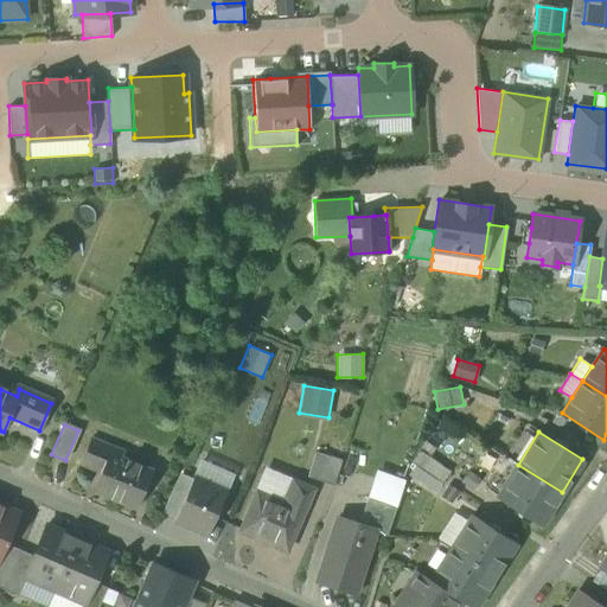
[(80,461),(100,470),(108,451),(109,452),(112,447),(90,438),(80,461)]
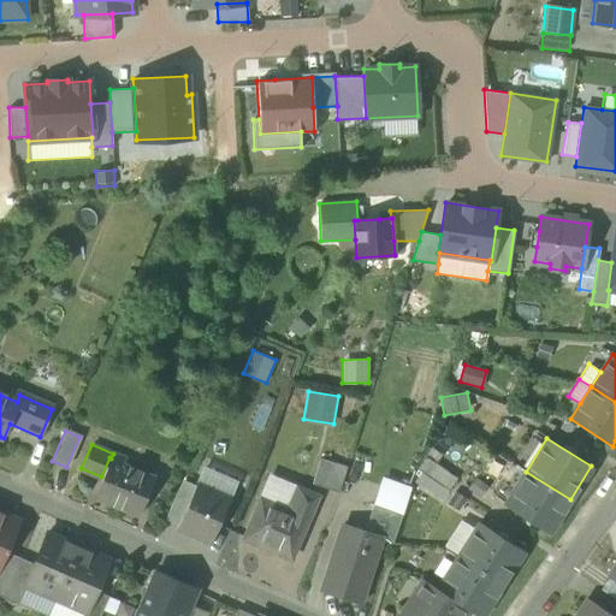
[(449,490),(457,477),(425,456),(416,469),(421,473),(449,490)]
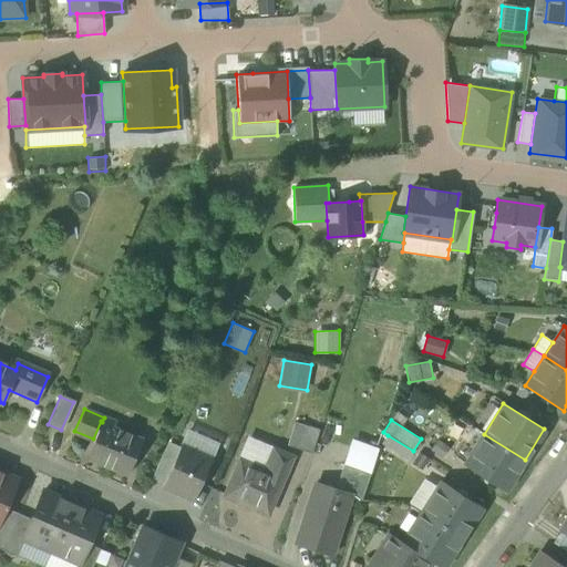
[(86,456),(129,474),(143,439),(102,422),(101,421),(93,439),(86,456)]
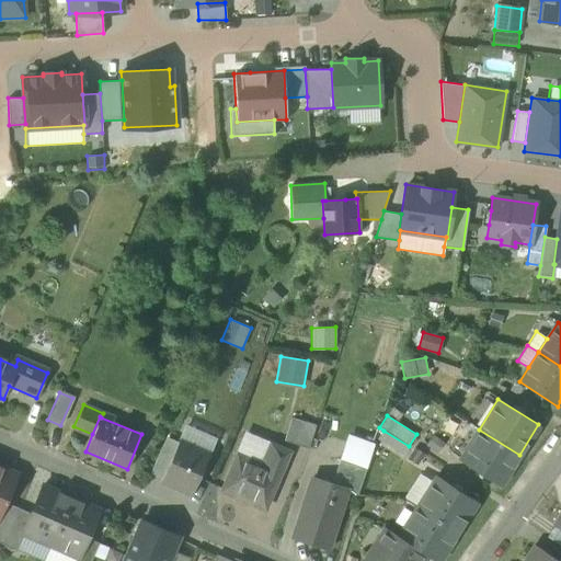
[(284,441),(308,448),(316,426),(290,419),(284,441)]
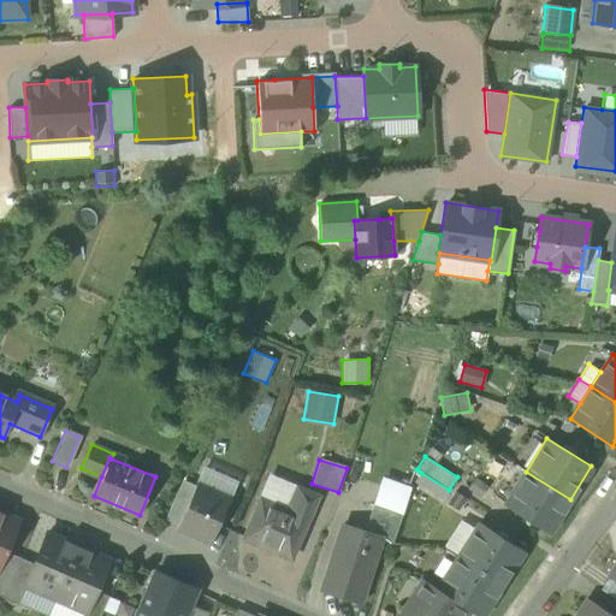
[(196,481),(229,496),(232,497),(240,480),(203,465),(196,481)]
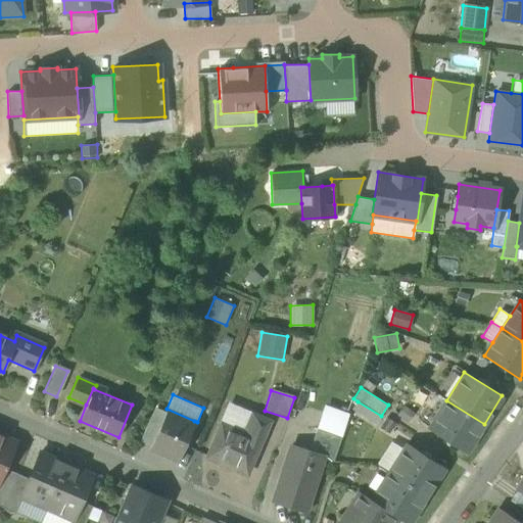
[(466,453),(484,424),(446,400),(428,429),(466,453)]
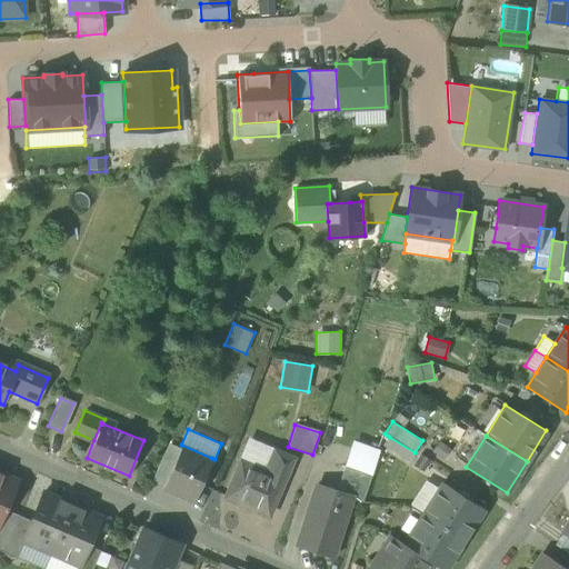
[(408,461),(415,452),(389,437),(383,446),(408,461)]
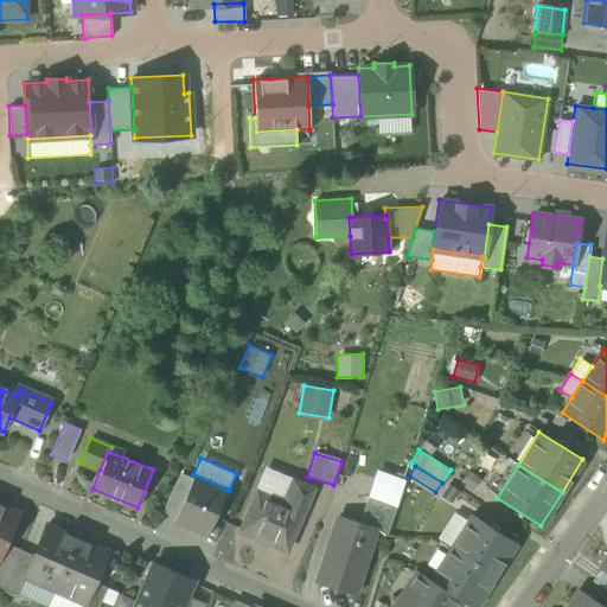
[(365,497),(396,508),(406,479),(374,470),(365,497)]
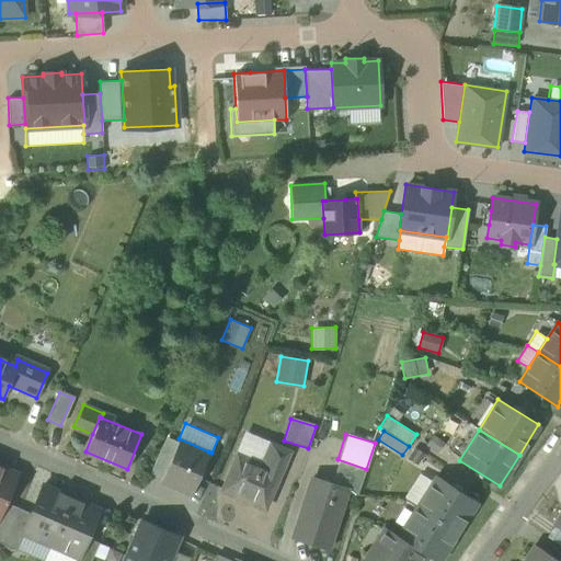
[(161,479),(192,492),(208,451),(179,438),(175,444),(162,477),(161,479)]
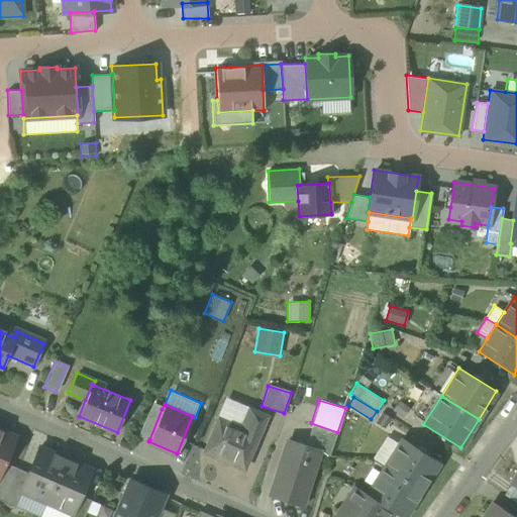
[(226,404),(219,420),(238,428),(245,412),(226,404)]
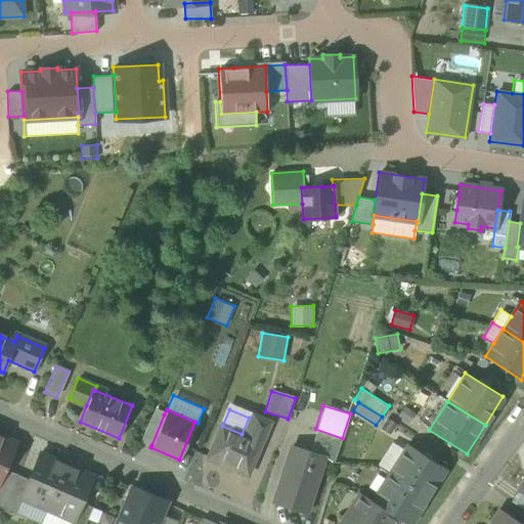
[(141,441),(151,445),(164,415),(155,410),(141,441)]
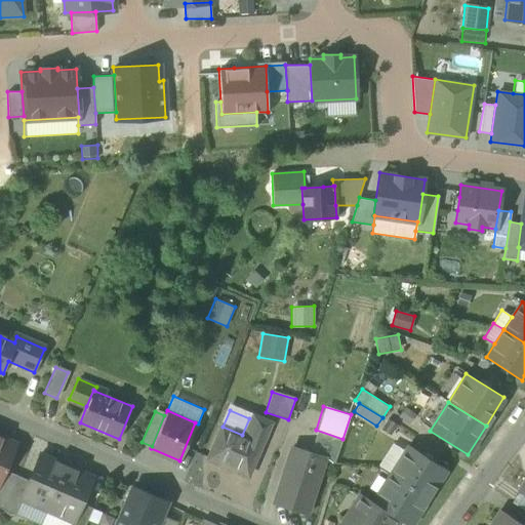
[(249,418),(242,435),(260,442),(269,422),(250,415),(249,418)]
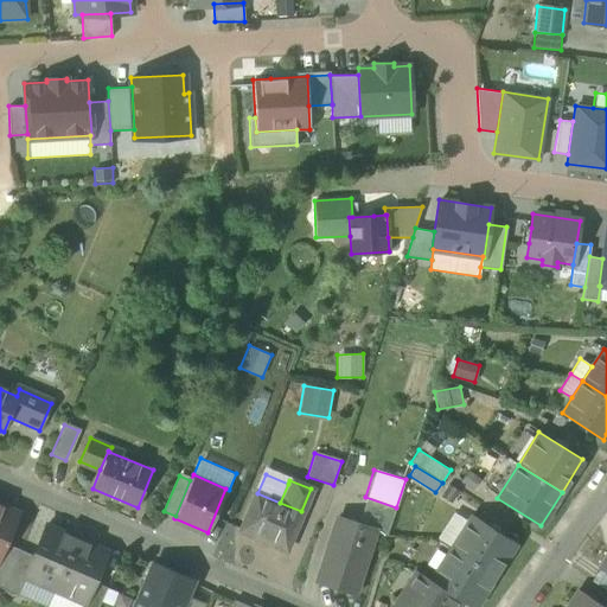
[(286,548),(301,511),(280,503),(257,493),(256,492),(241,529),(286,548)]
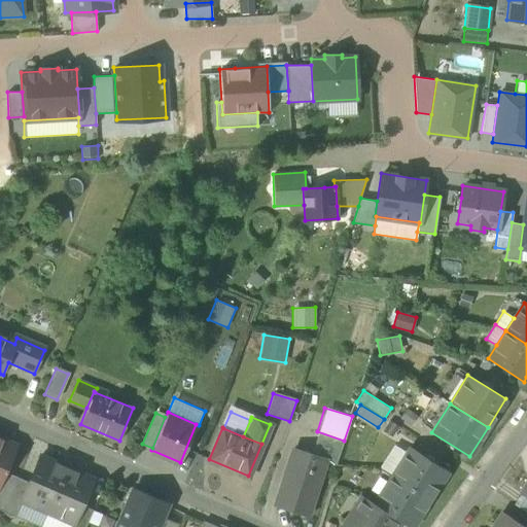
[(324,458),(337,462),(344,441),(317,431),(310,454),(324,458)]
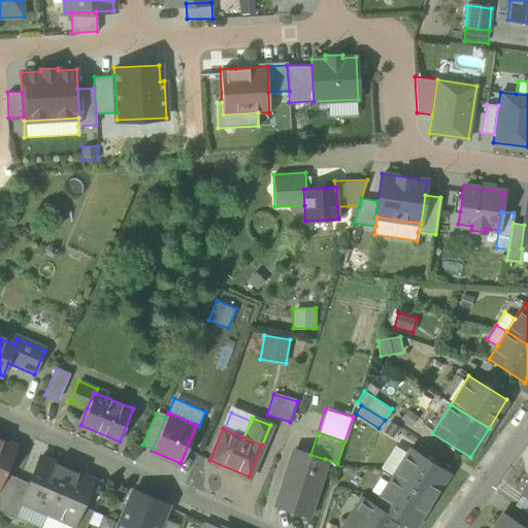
[(0,438),(0,483),(4,472),(17,446),(0,438)]
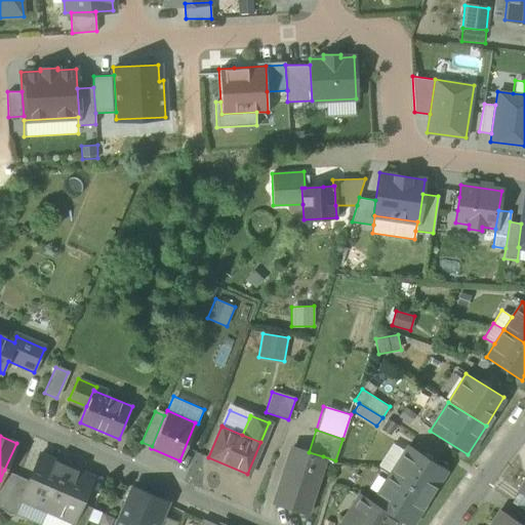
[(377,466),(391,474),(405,450),(393,442),(377,466)]
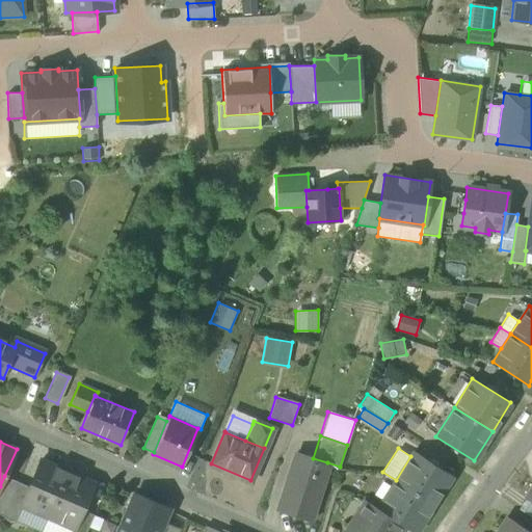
[(410,456),(396,480),(434,505),(453,476),(414,451),(410,456)]
